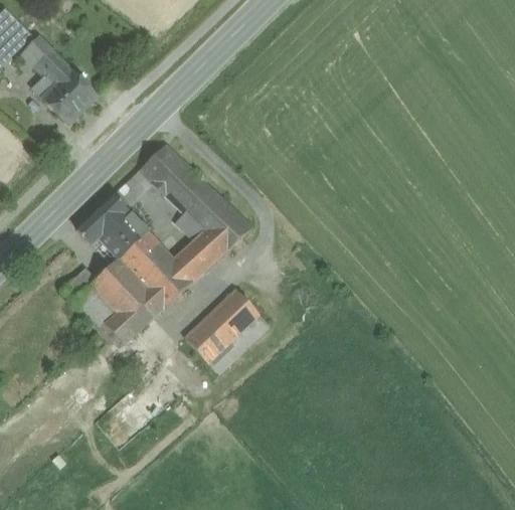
[(5,7),(0,11),(0,66),(32,35),(5,7)]
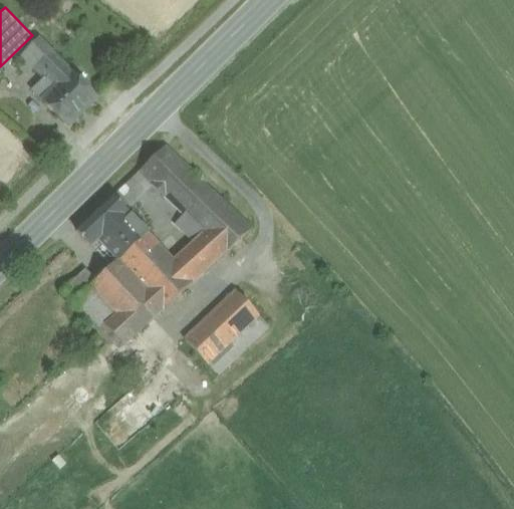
[(61,60),(39,37),(22,53),(44,75),(45,76),(61,60)]
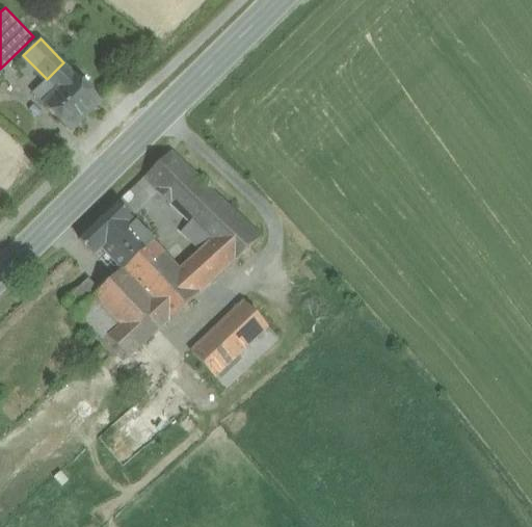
[(73,72),(63,62),(47,79),(46,80),(56,89),(44,101),(70,128),(100,99),(74,72),(73,72)]
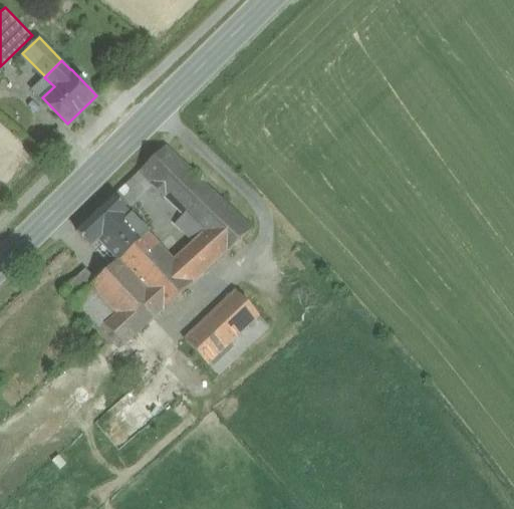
[(44,75),(31,87),(42,98),(42,97),(54,86),(44,77),(45,76),(44,75)]
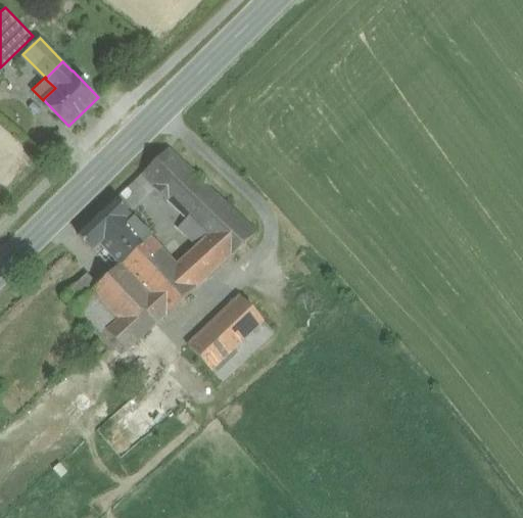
[(255,231),(169,145),(140,173),(162,194),(186,217),(205,236),(207,234),(229,255),(255,231)]
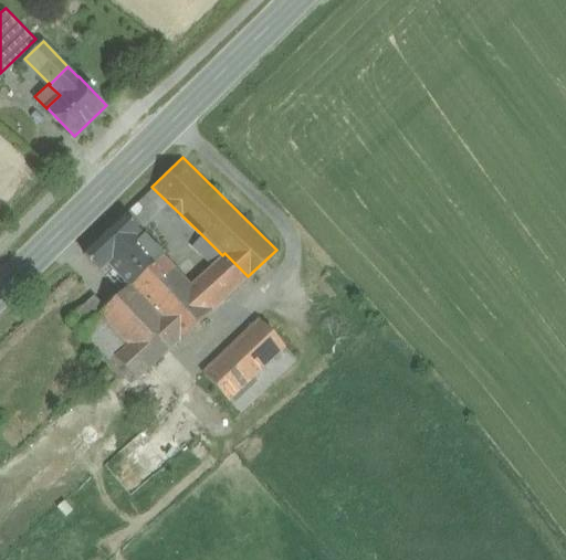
[(140,231),(145,235),(176,210),(152,187),(124,213),(140,231)]
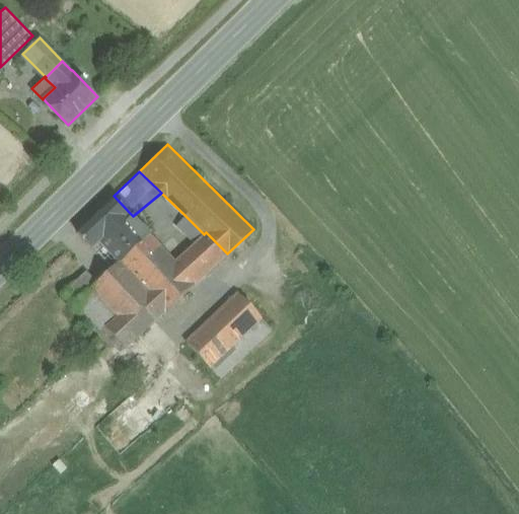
[(114,196),(77,230),(90,246),(98,239),(129,212),(114,196)]
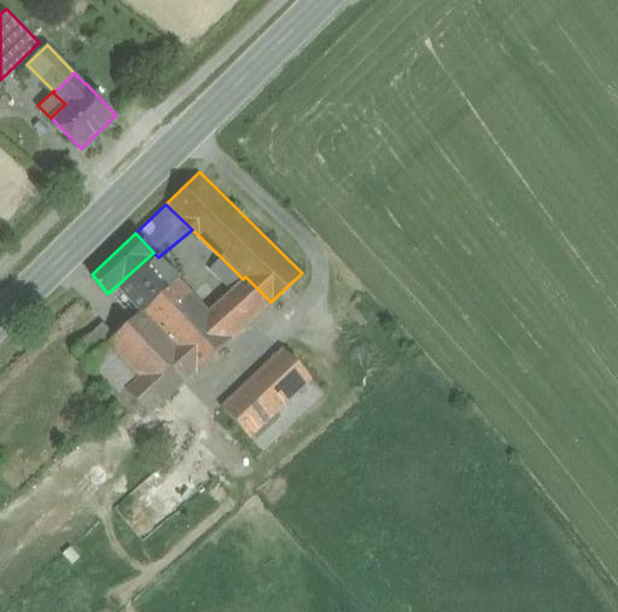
[(153,252),(117,285),(140,312),(178,278),(158,257),(153,252)]
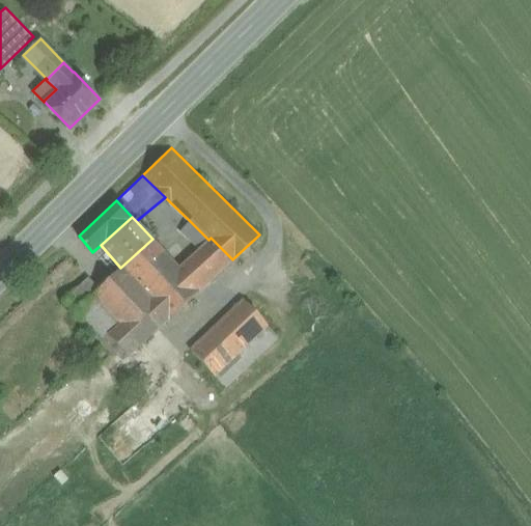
[(208,240),(189,220),(180,229),(199,248),(208,240)]
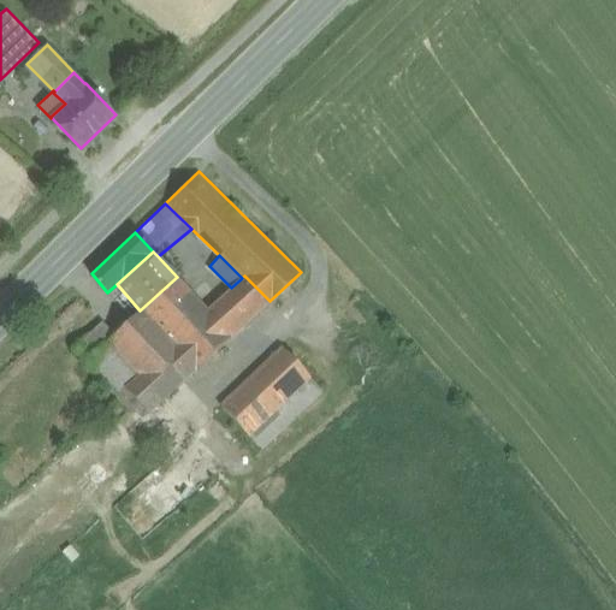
[(231,288),(220,297),(244,324),(270,301),(244,276),(242,278),(231,288)]
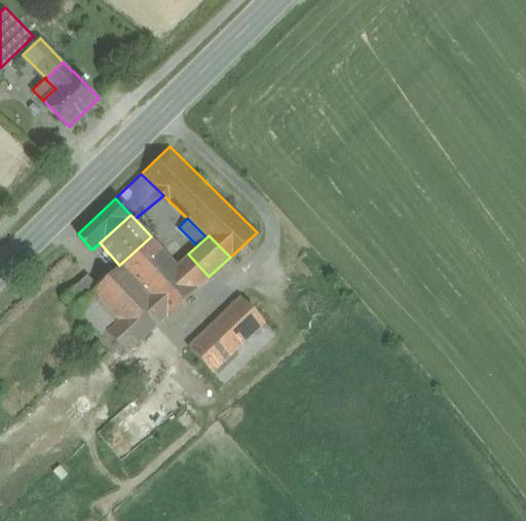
[(97,286),(91,290),(92,291),(117,319),(106,329),(108,331),(126,351),(197,287),(177,264),(151,236),(119,265),(97,286)]
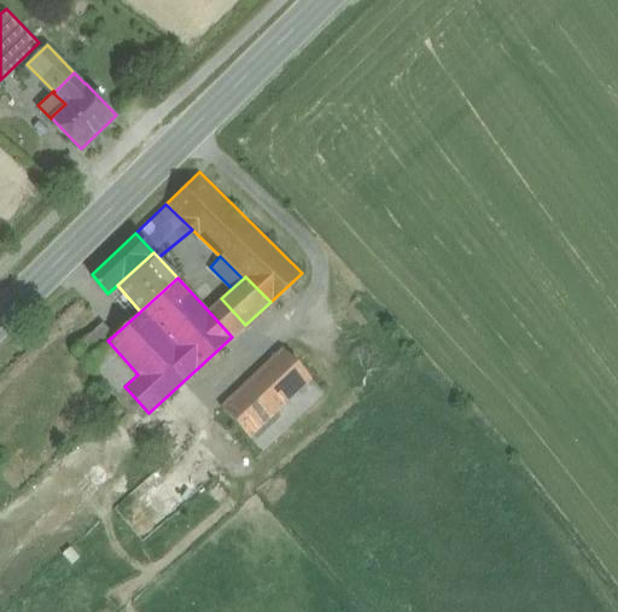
[(232,337),(245,325),(221,298),(208,310),(232,337)]
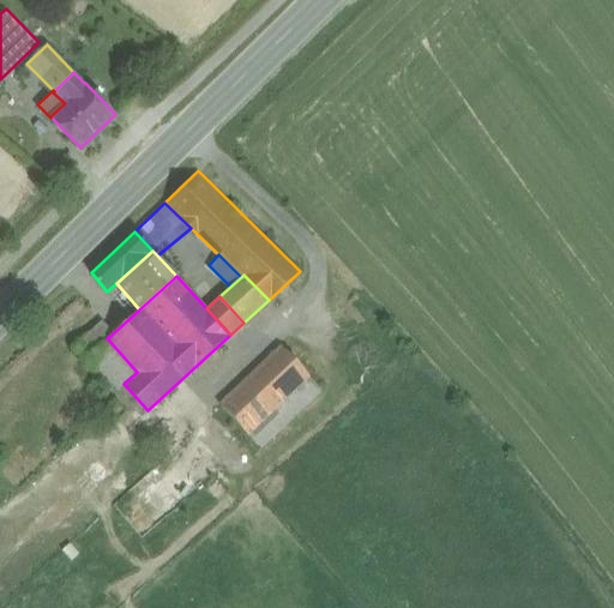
[(77,344),(89,357),(108,339),(107,338),(113,333),(102,320),(77,344)]
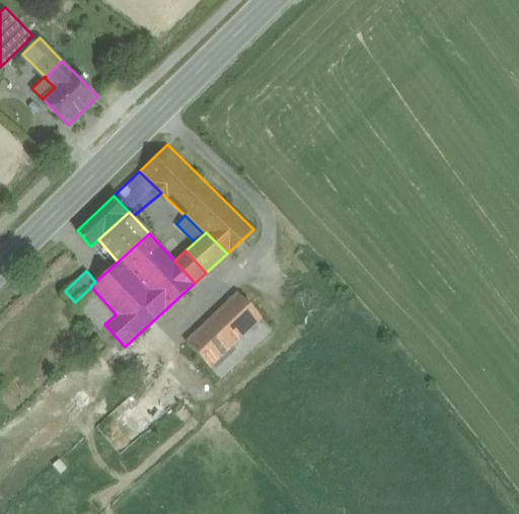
[(116,314),(91,287),(75,302),(100,331),(106,326),(104,324),(116,314)]
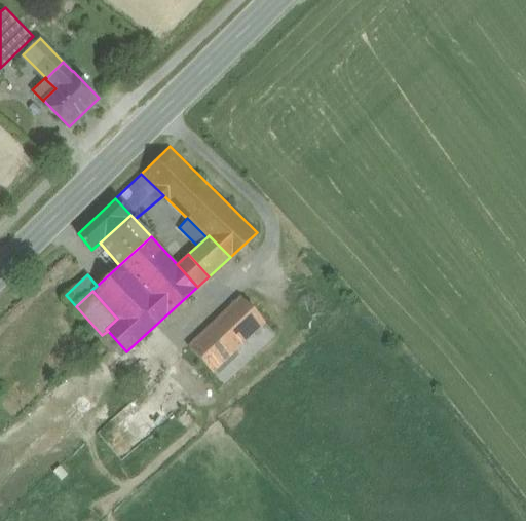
[(241,297),(189,345),(212,371),(264,323),(241,297)]
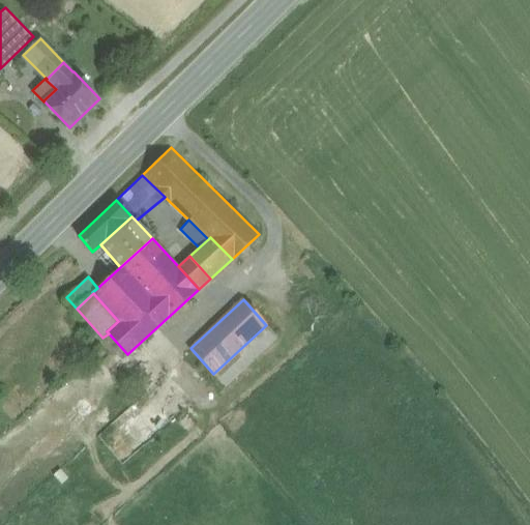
[(277,337),(266,325),(213,374),(224,385),(277,337)]
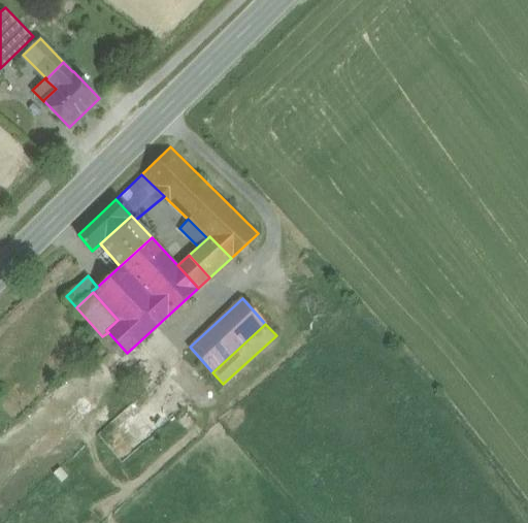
[(86,352),(83,355),(90,363),(95,359),(105,350),(99,341),(86,352)]
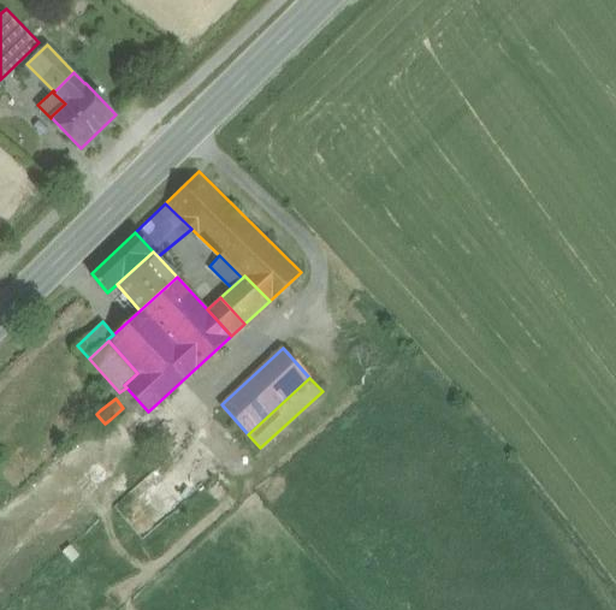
All buildings are outlined.
